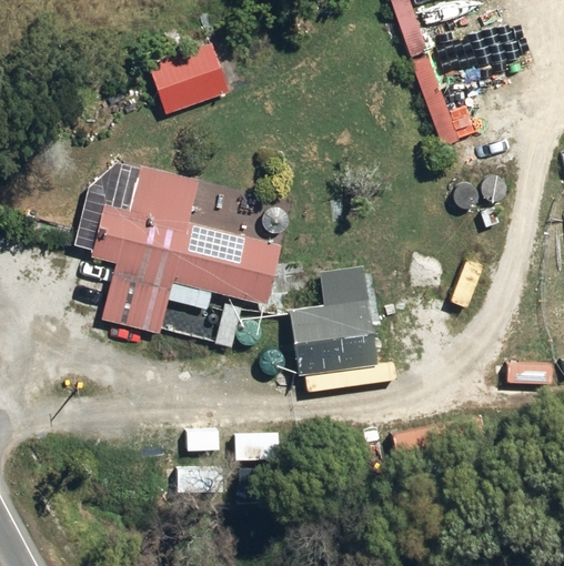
[(212,42),(147,63),(155,90),(164,115),(229,91),(220,68),(212,42)]
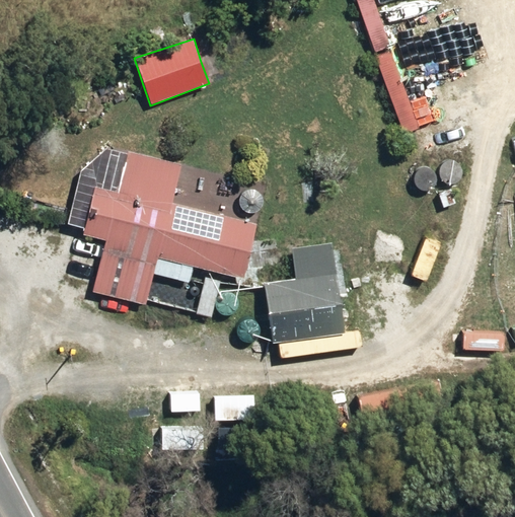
[(182,163),(129,150),(118,192),(94,186),(81,235),(105,241),(92,292),(145,305),(157,257),(242,280),(247,252),(256,223),(172,202),(182,163)]
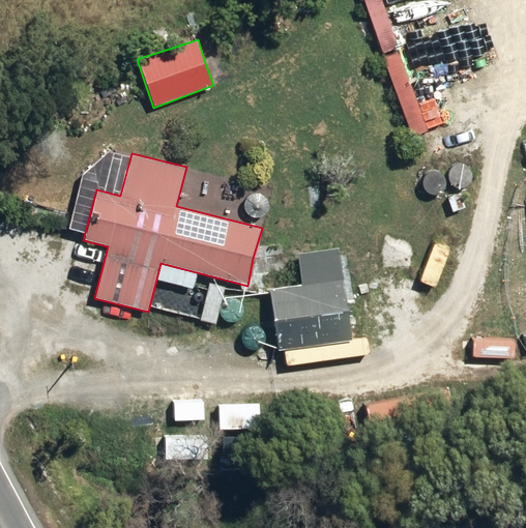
[(393,239),(344,247),(347,267),(398,259),(393,239)]
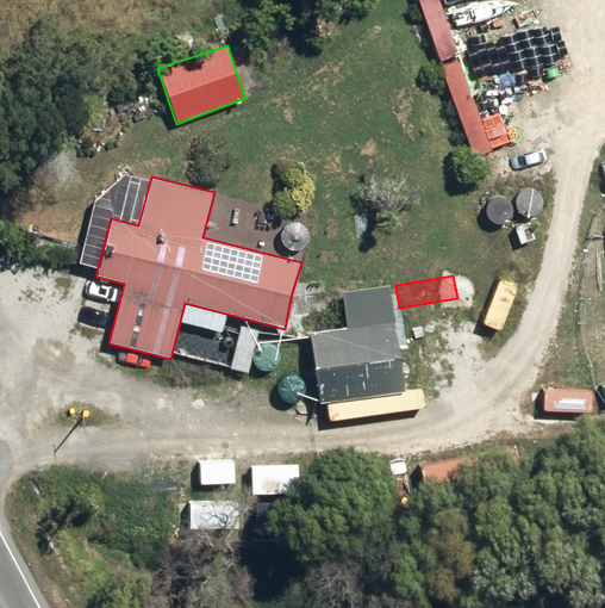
[(393,323),(309,332),(312,370),(317,403),(401,391),(397,358),(393,323)]
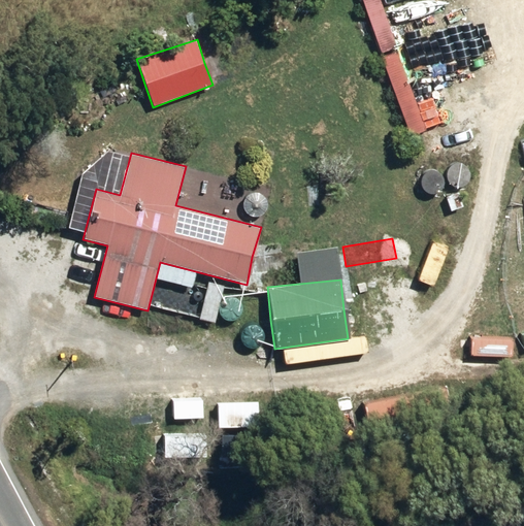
[(225,285),(208,281),(200,319),(217,322),(225,285)]
